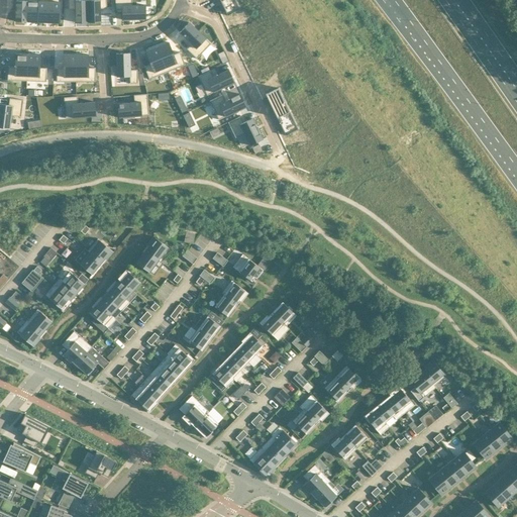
[(16,0),(15,21),(26,21),(27,1),(16,0)]
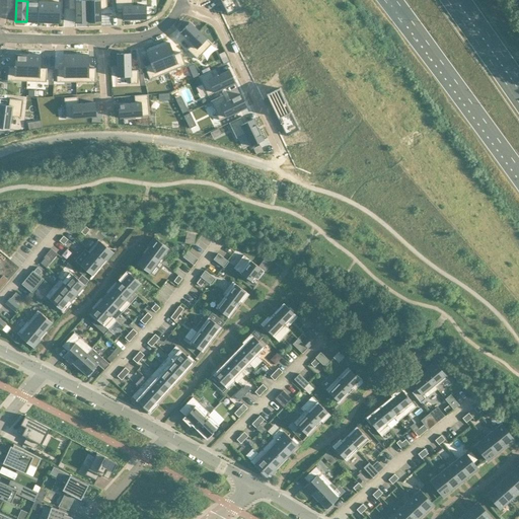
[(27,1),(26,21),(38,22),(39,0),(26,0),(27,1)]
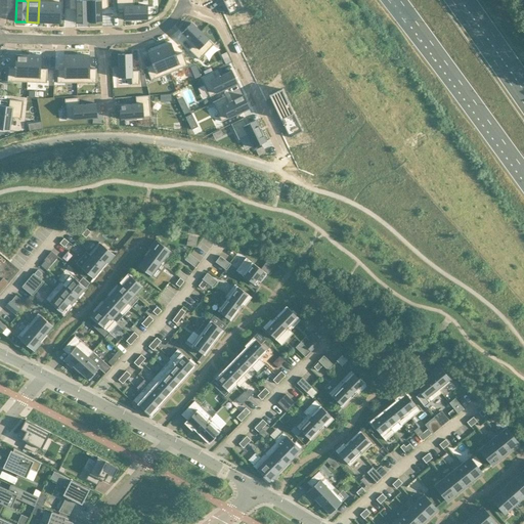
[(39,0),(38,23),(49,23),(50,0),(39,0)]
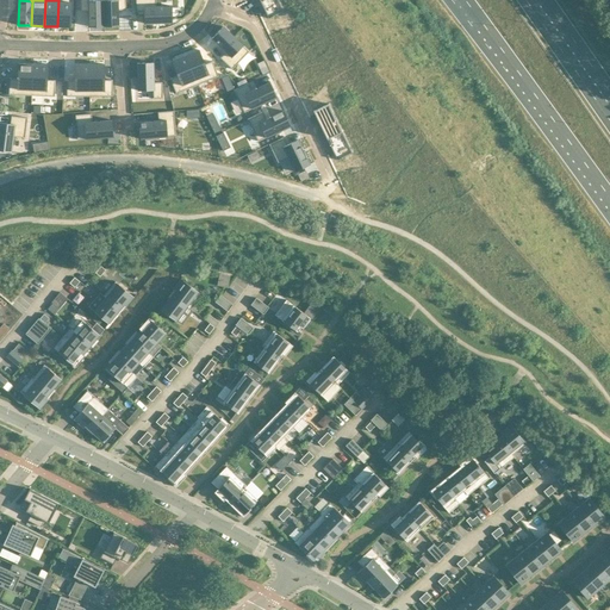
[(58,0),(57,26),(70,27),(72,0),(58,0)]
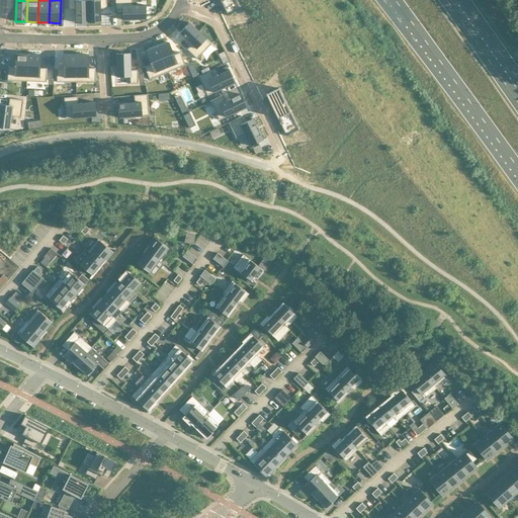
[(75,0),(68,0),(68,9),(75,9),(76,22),(88,22),(87,0),(85,0),(76,0),(75,0)]
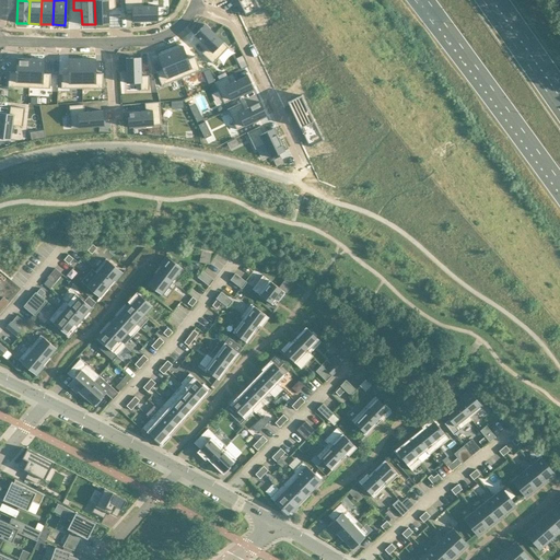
[(115,0),(94,0),(95,24),(109,23),(108,9),(116,9),(115,0)]
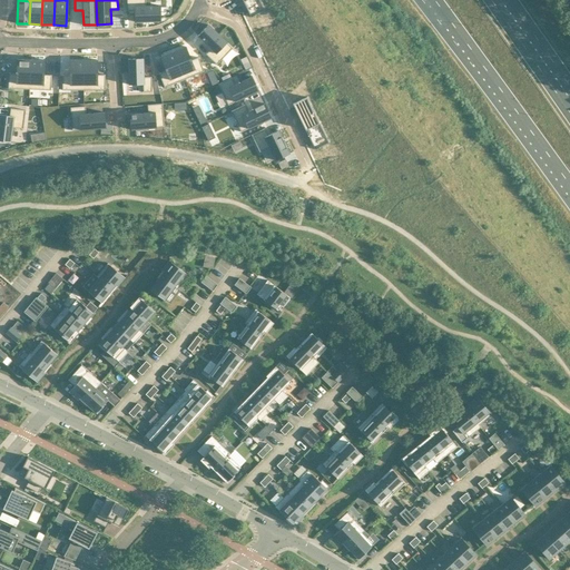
[(145,0),(127,0),(127,11),(135,11),(135,21),(161,21),(160,6),(146,6),(145,0)]
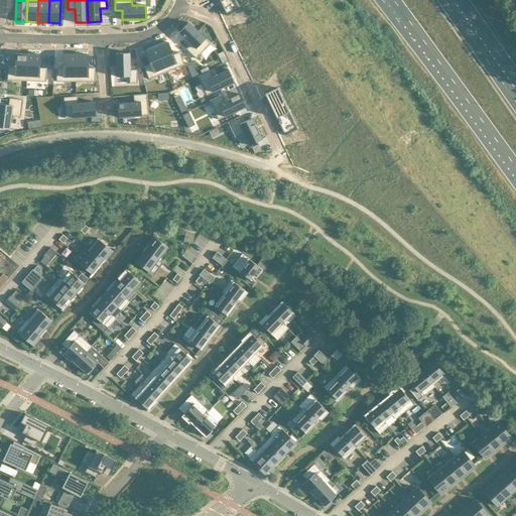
[(235,0),(219,0),(225,11),(227,15),(240,9),(235,0)]
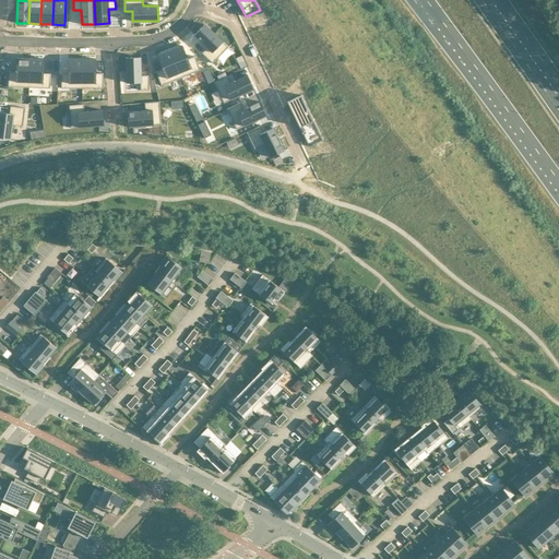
[(204,24),(194,35),(207,47),(202,54),(213,63),(228,47),(204,24)]
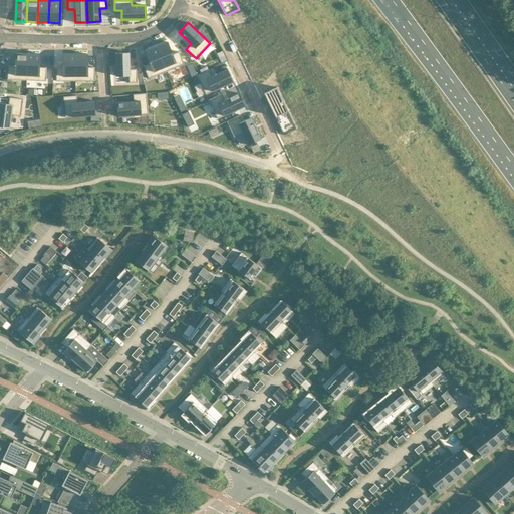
[(168,42),(156,46),(167,71),(184,64),(179,51),(173,54),(168,42)]
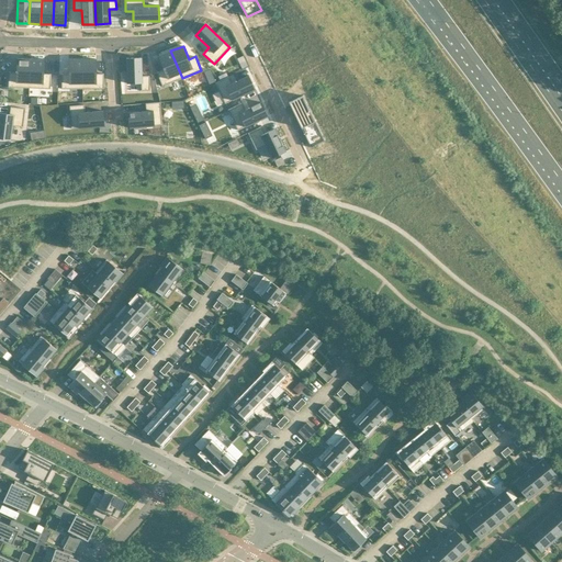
[(164,69),(157,72),(163,86),(182,78),(170,51),(158,56),(164,69)]
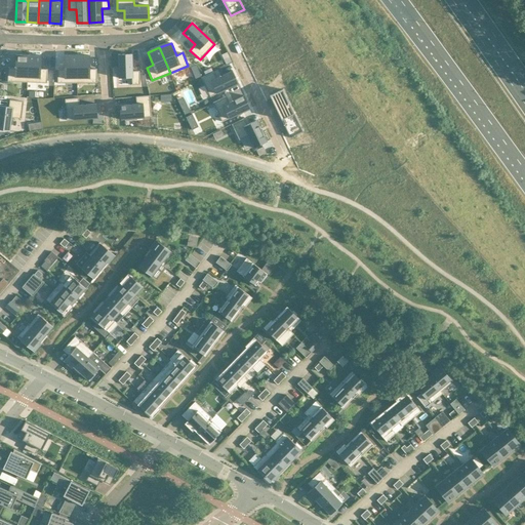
[(132,53),(118,54),(119,78),(131,77),(132,85),(140,84),(139,71),(132,71),(132,53)]
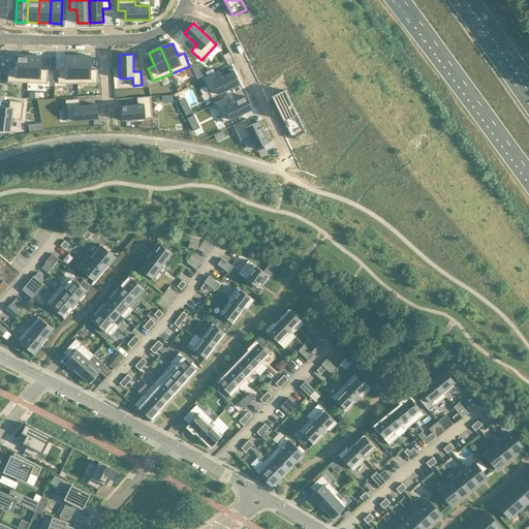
[(8,68),(7,82),(28,83),(29,55),(16,55),(16,68),(8,68)]
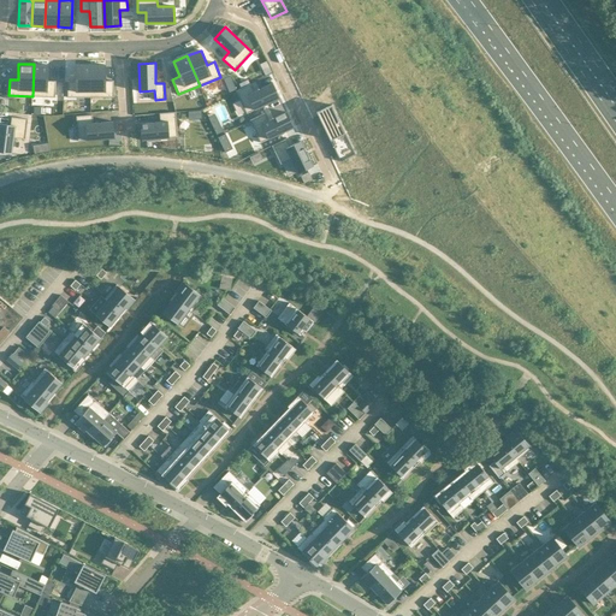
[(34,64),(33,96),(55,98),(57,81),(48,81),(48,65),(34,64)]
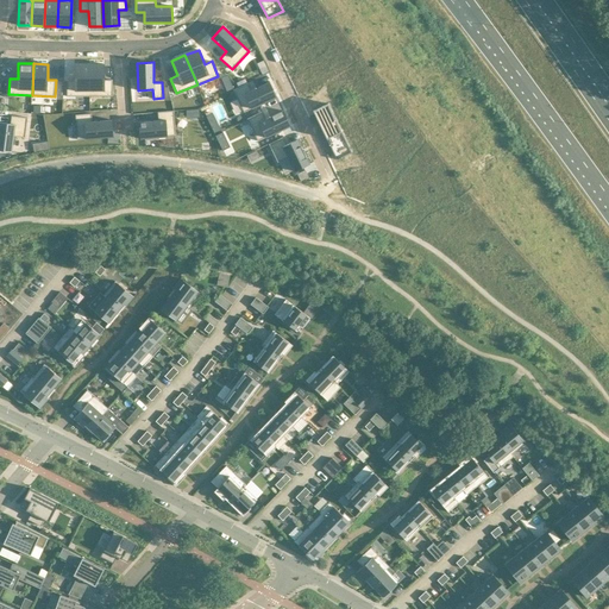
[(75,80),(67,80),(67,96),(89,96),(89,64),(75,64),(75,80)]
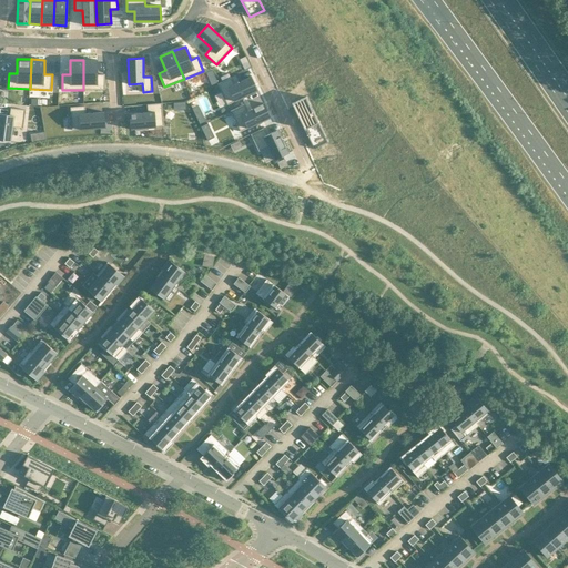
[(98,60),(83,60),(83,90),(105,90),(104,74),(98,74),(98,60)]
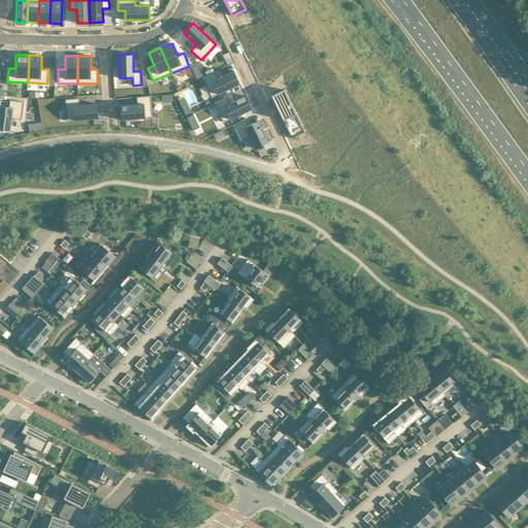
[(215,72),(202,78),(211,97),(239,84),(233,71),(218,78),(215,72)]
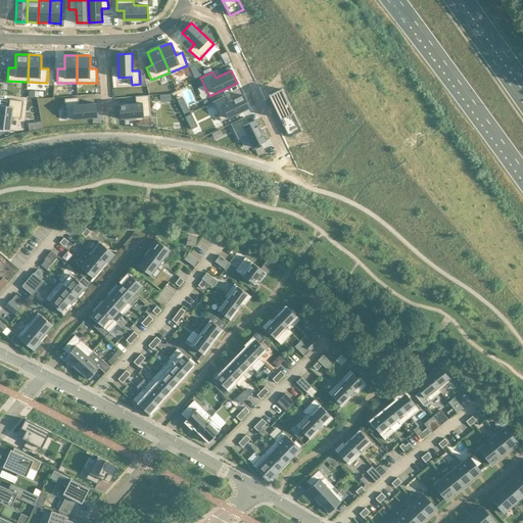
[(281,89),(269,95),(270,97),(287,133),(289,137),(301,131),(281,89)]
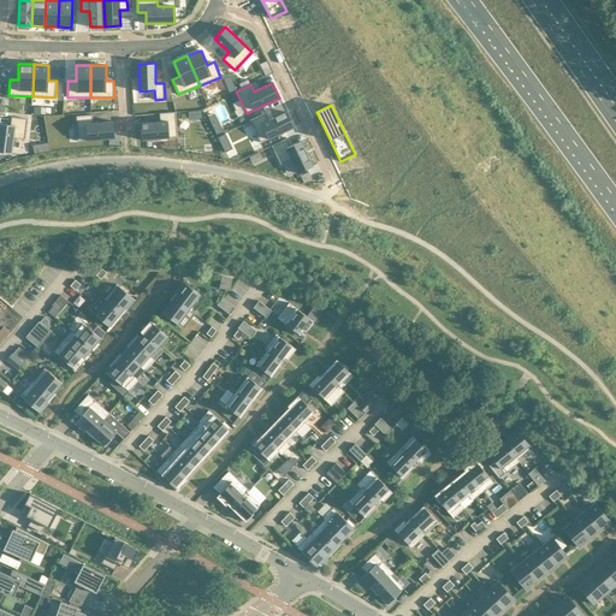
[(161,120),(141,122),(142,138),(179,135),(177,111),(160,112),(161,120)]
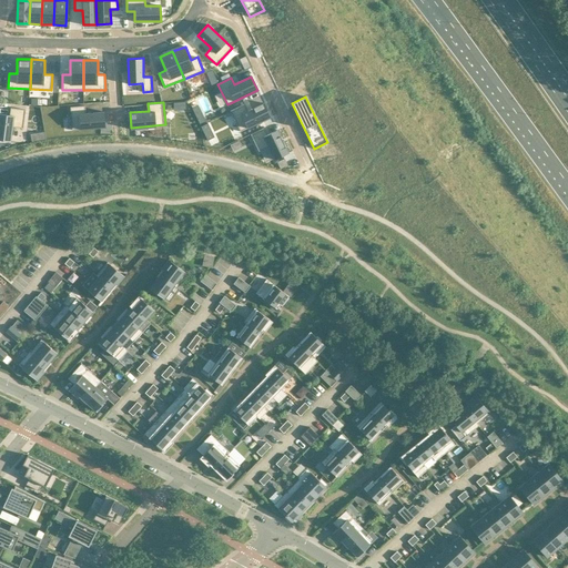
[(244,104),(231,111),(241,131),(271,117),(264,103),(247,111),(244,104)]
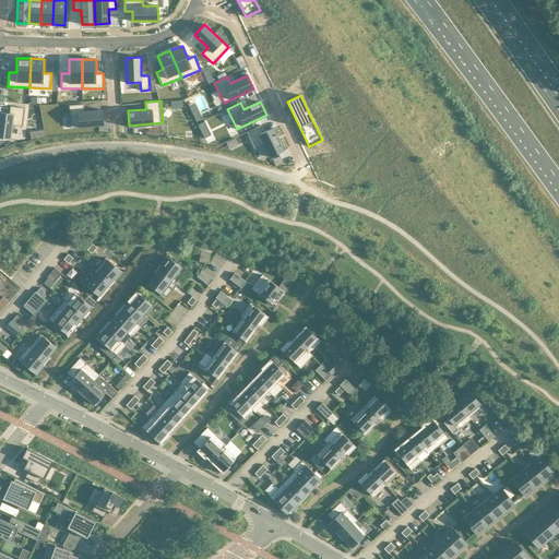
[(195,103),(189,106),(197,122),(203,119),(195,103)]
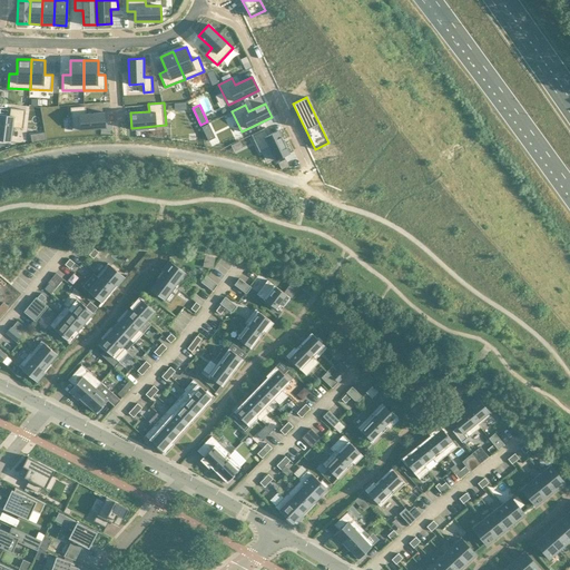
[(86,106),(70,107),(72,130),(106,127),(105,112),(86,114),(86,106)]
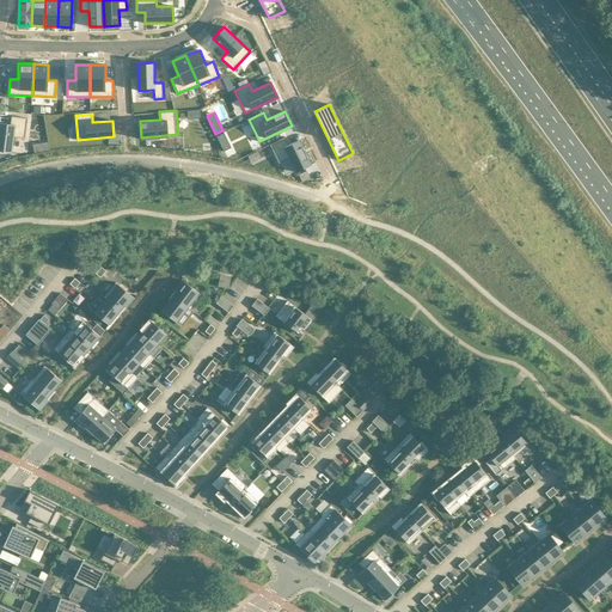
[(0,122),(0,151),(12,152),(13,136),(25,139),(28,118),(12,116),(11,124),(0,122)]
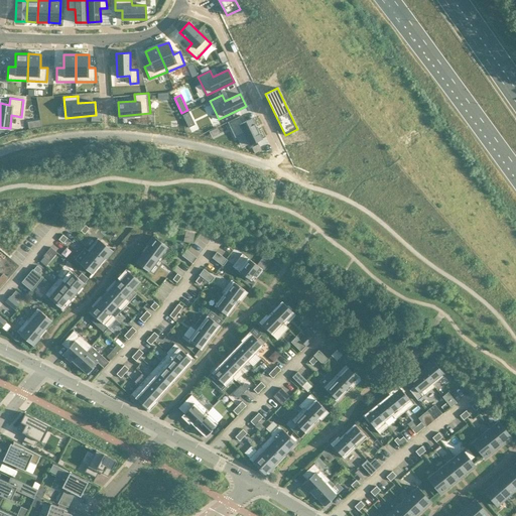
[(188,112),(182,115),(185,121),(191,118),(188,112)]
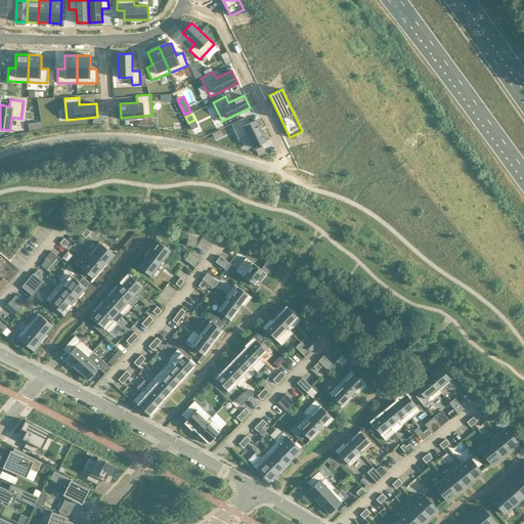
[(244,118),(231,124),(238,139),(248,135),(254,147),(266,141),(256,120),(247,124),(244,118)]
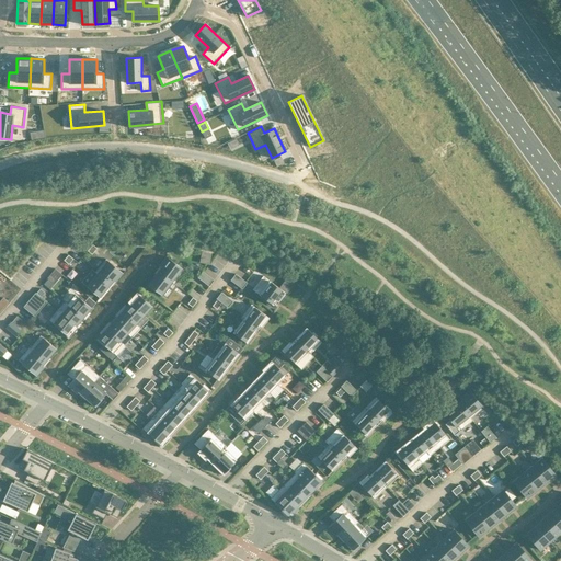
[(93,243),(88,249),(92,253),(96,247),(93,243)]
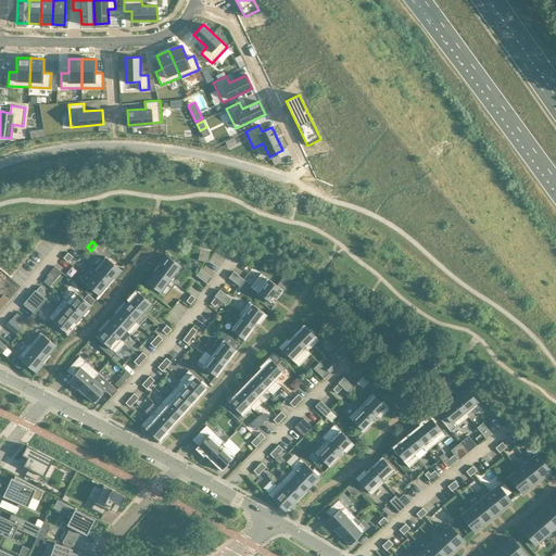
[(73,255),(67,251),(63,256),(68,261),(73,255)]
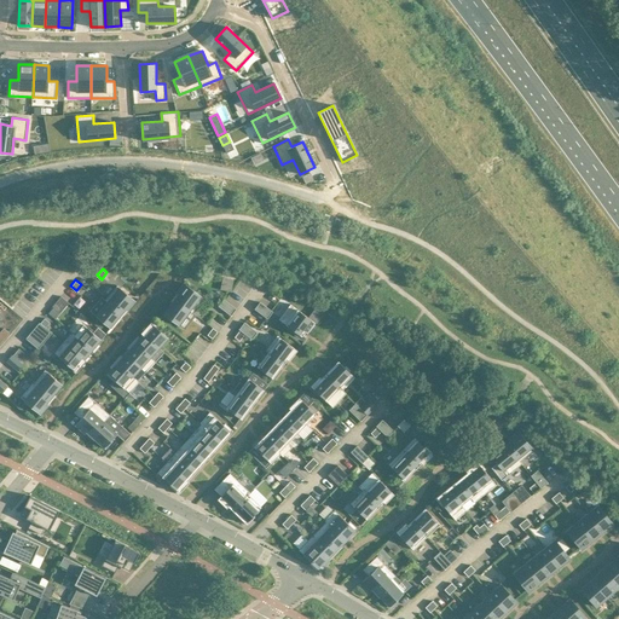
[(178,295),(174,299),(190,311),(190,312),(192,313),(203,298),(184,283),(177,293),(178,295)]
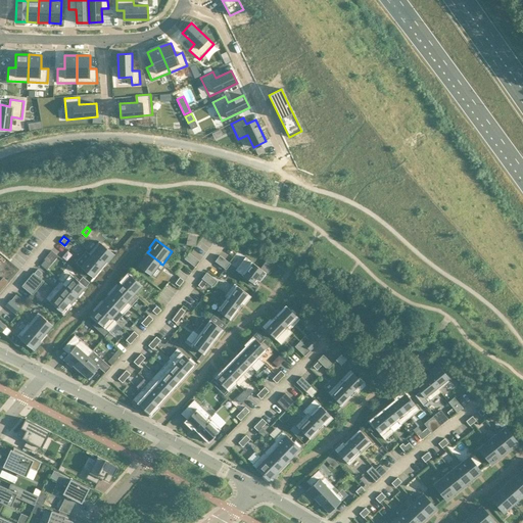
[(103,264),(106,260),(107,262),(114,253),(99,240),(89,251),(103,264)]
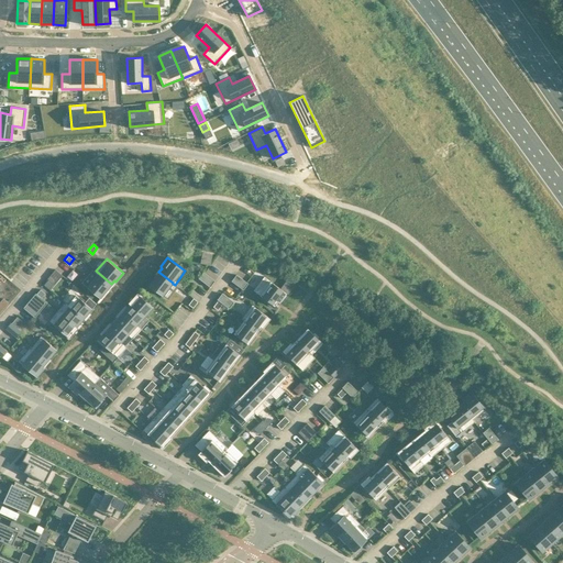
[(92,269),(81,283),(87,287),(100,298),(111,286),(98,274),(96,273),(92,269)]
